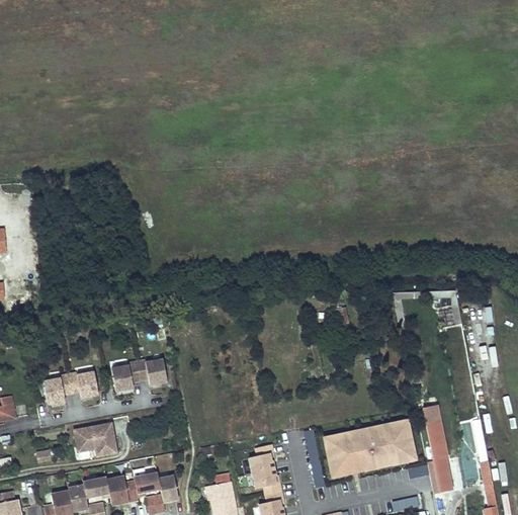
[(341,306),(333,308),(335,318),(344,317),(341,306)]
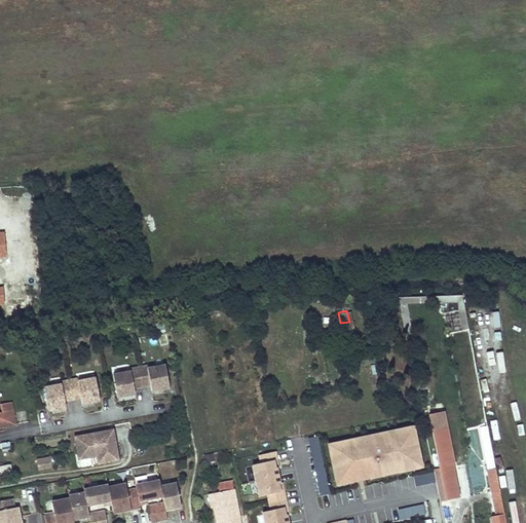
[(480,320),(482,341),(488,341),(487,320),(480,320)]
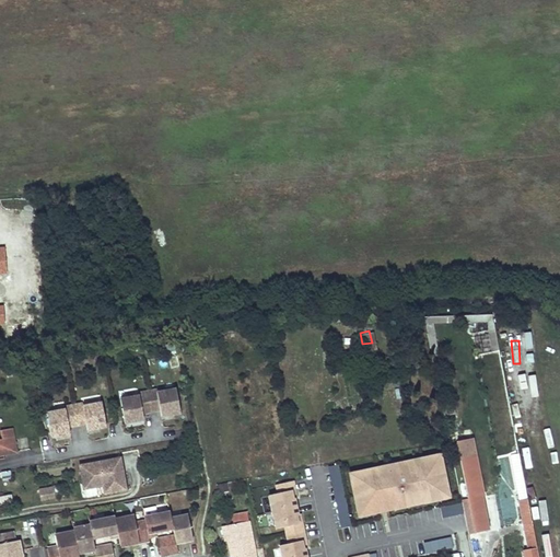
[(525,356),(527,372),(535,371),(533,355),(525,356)]
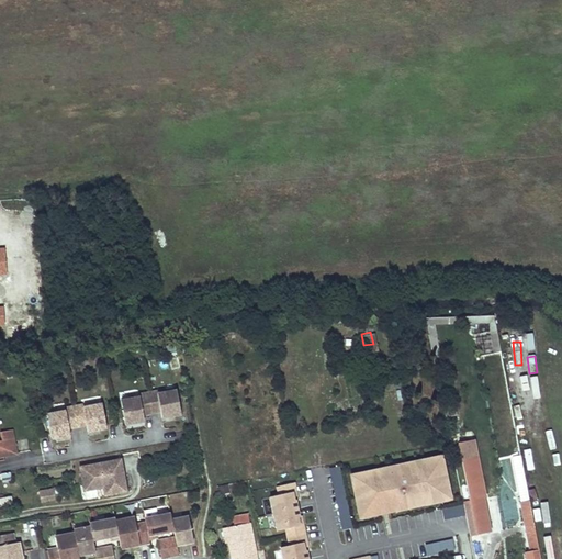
[(171,410),(180,409),(177,388),(158,391),(157,389),(138,392),(139,395),(121,399),(124,418),(133,416),(134,422),(144,420),(143,413),(160,410),(161,416),(171,414),(171,410)]
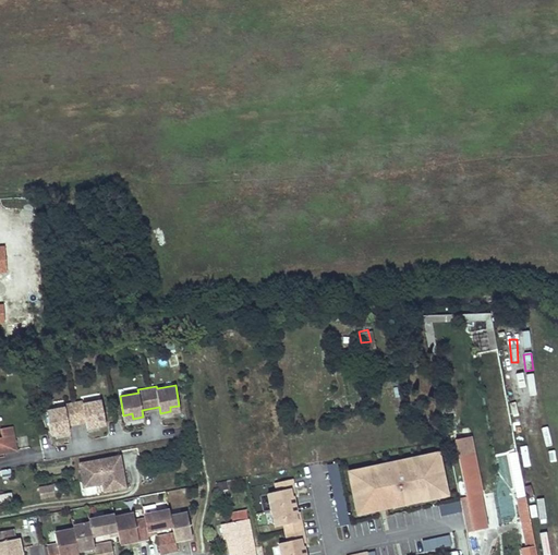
[(46,409),(49,429),(59,427),(59,432),(69,431),(68,423),(85,420),(86,427),(97,425),(96,421),(105,419),(101,399),(83,402),(82,400),(63,403),(64,406),(46,409)]
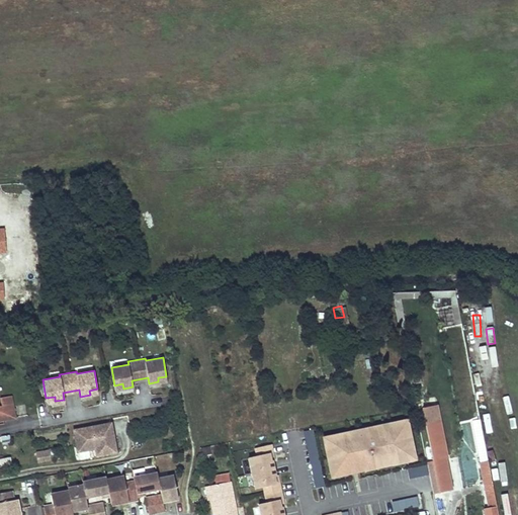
[(0,417),(14,415),(10,394),(1,396),(2,403),(0,402),(0,417)]
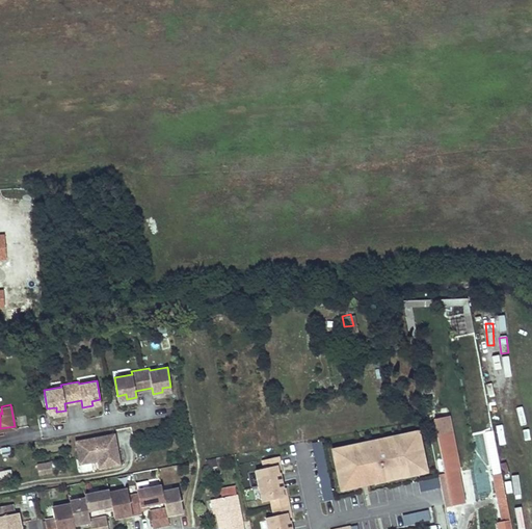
[(450,411),(433,414),(443,469),(437,470),(444,503),(466,499),(450,411)]
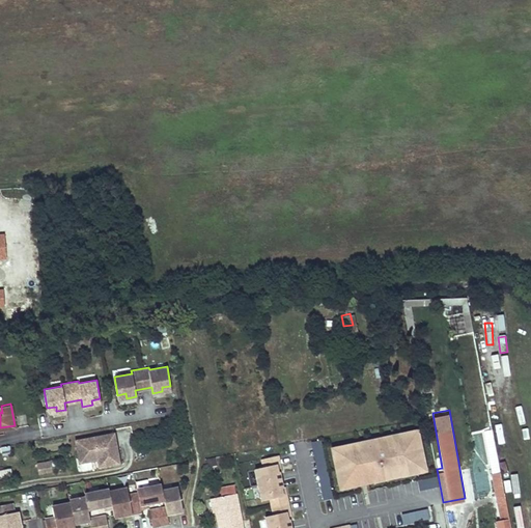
[(331,447),(340,491),(428,474),(420,427),(331,447)]
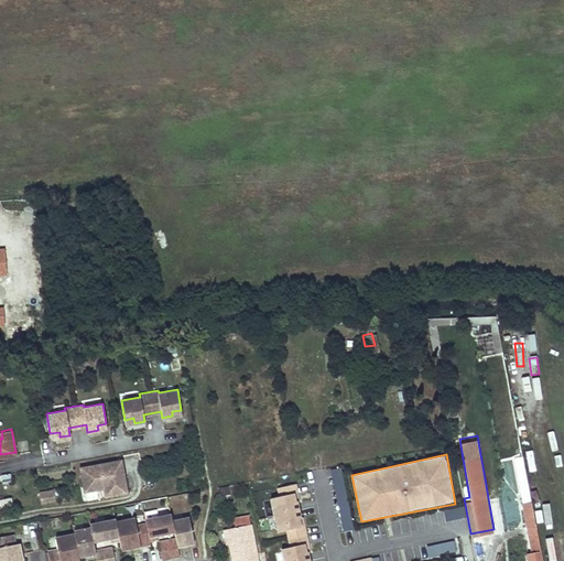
[(79,467),(84,491),(102,487),(104,495),(126,492),(120,460),(79,467)]
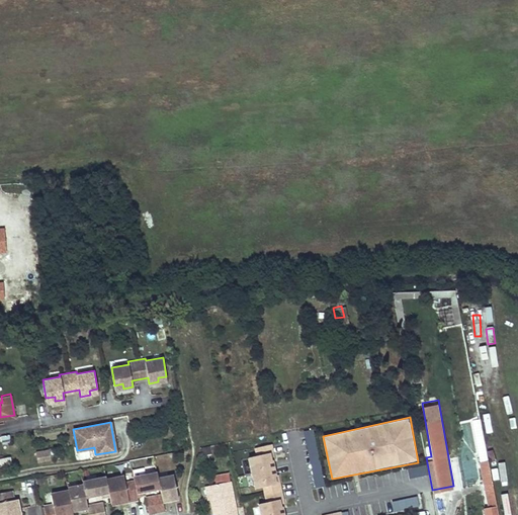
[(287,514),(273,443),(254,447),(256,454),(248,457),(255,489),(263,489),(267,501),(259,503),(261,514),(287,514)]
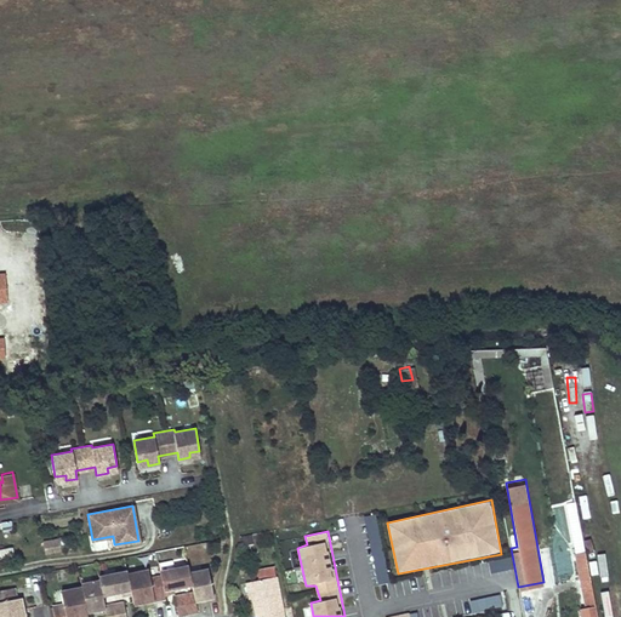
[(45,550),(61,547),(58,533),(41,537),(45,550)]
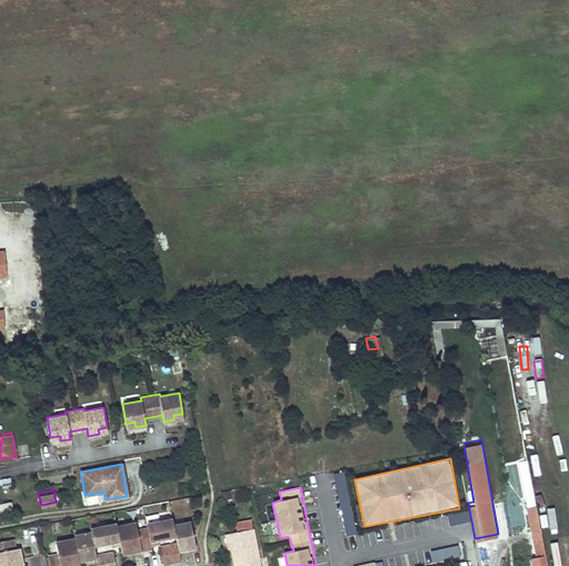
[(0,513),(12,512),(9,499),(0,500),(0,513)]
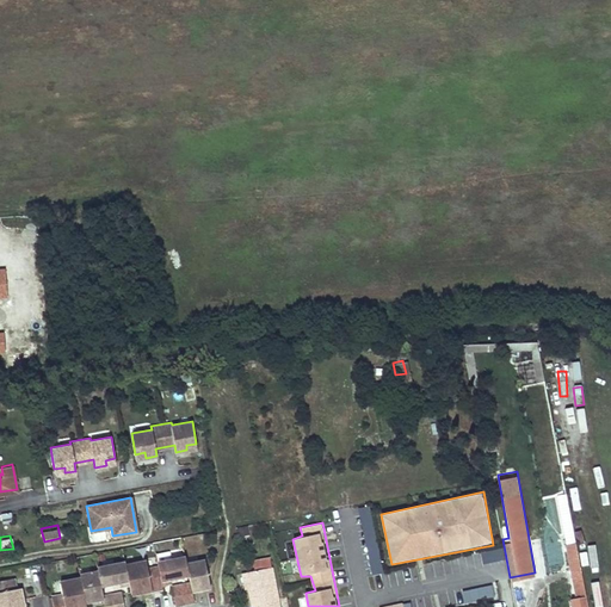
[(53,593),(55,606),(66,606),(67,606),(75,605),(88,602),(87,598),(104,594),(106,606),(122,606),(125,606),(122,590),(104,593),(102,581),(118,577),(119,582),(130,580),(133,590),(165,584),(164,580),(171,577),(171,575),(189,571),(191,578),(171,582),(176,600),(195,596),(192,587),(210,583),(204,558),(187,561),(186,553),(159,559),(160,564),(147,565),(146,559),(127,562),(125,559),(98,565),(99,569),(81,573),(82,575),(61,580),(63,592),(53,593)]
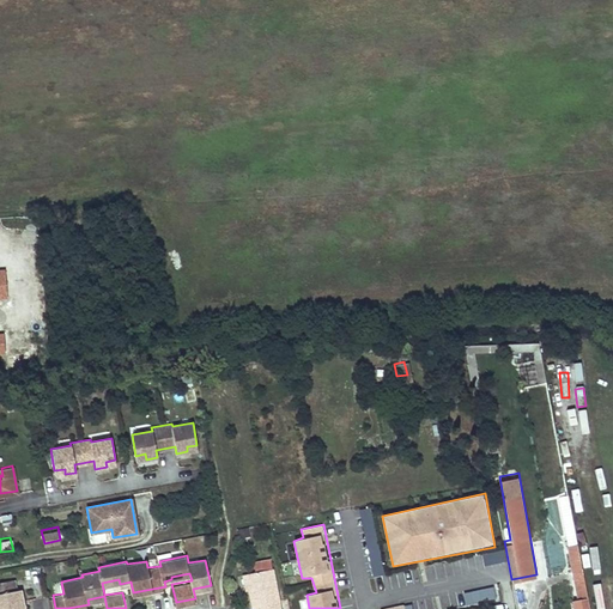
[(592,608),(589,592),(582,555),(574,558),(580,595),(576,595),(578,608),(592,608)]
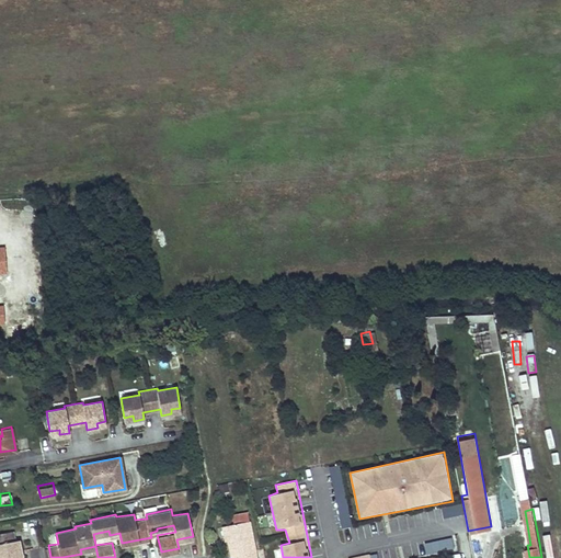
[(261,557),(253,520),(229,524),(236,556),(242,554),(242,557),(261,557)]
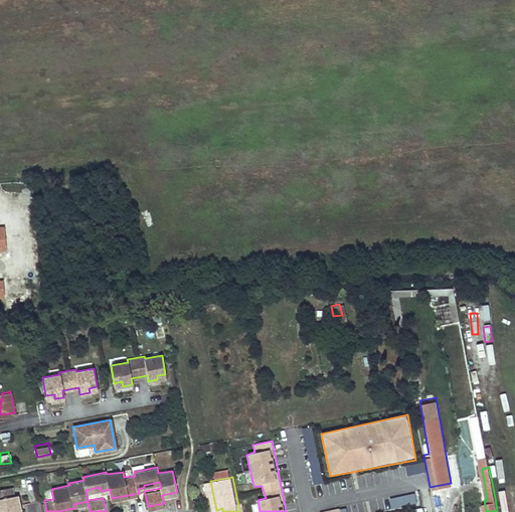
[(21,511),(18,493),(13,494),(12,485),(0,487),(0,511),(21,511)]
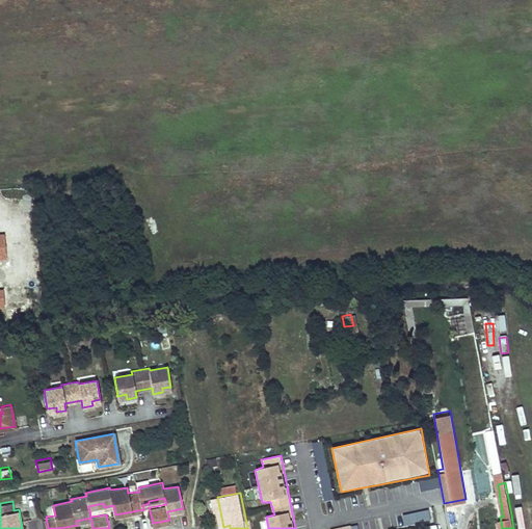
[(437,525),(448,523),(445,502),(434,504),(437,525)]
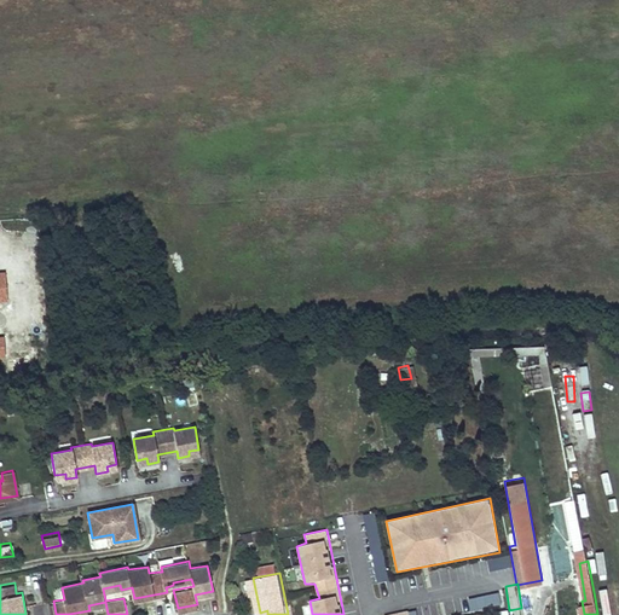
[(498,589),(469,595),(472,607),(501,601),(498,589)]
